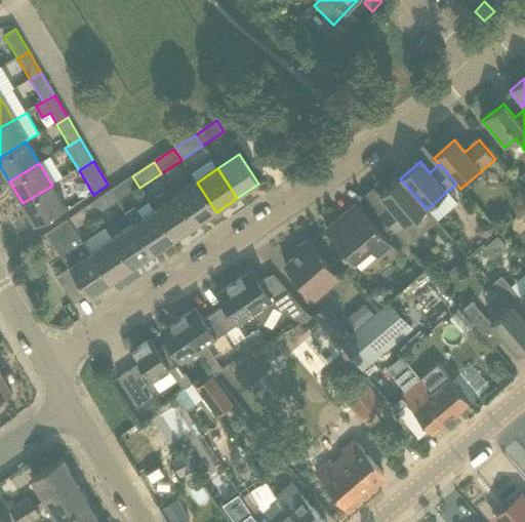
[(132,176),(111,192),(118,202),(139,188),(132,176)]
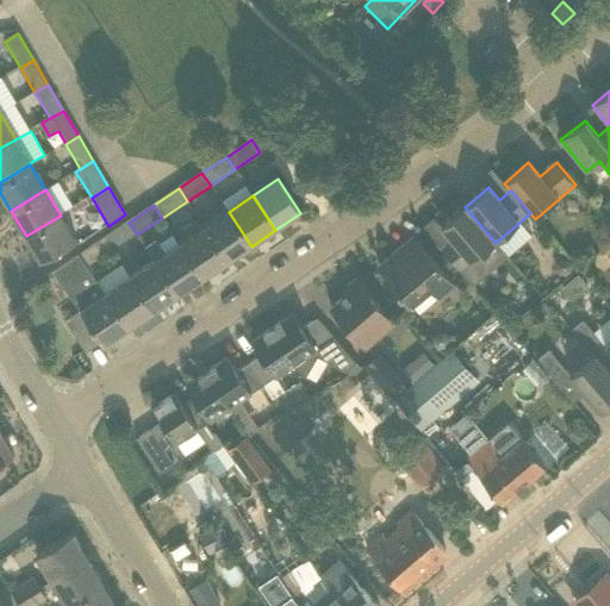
[(453,241),(441,250),(444,254),(443,255),(454,268),(455,267),(473,289),(509,258),(496,243),(465,207),(441,227),(453,241)]
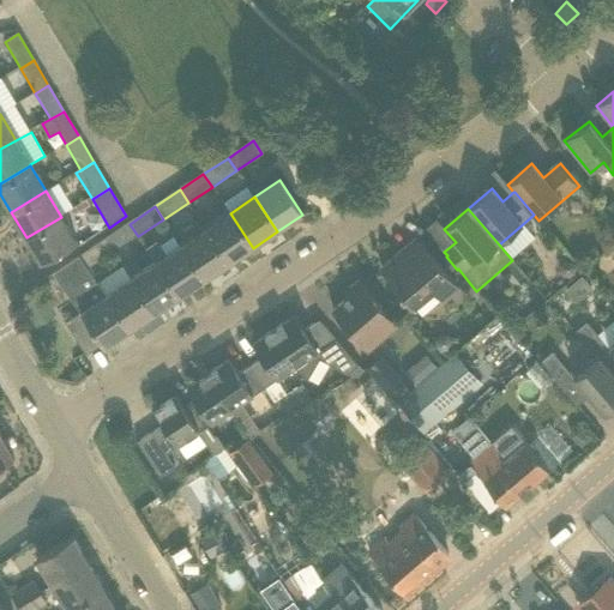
[(206,229),(229,264),(253,248),(230,213),(206,229)]
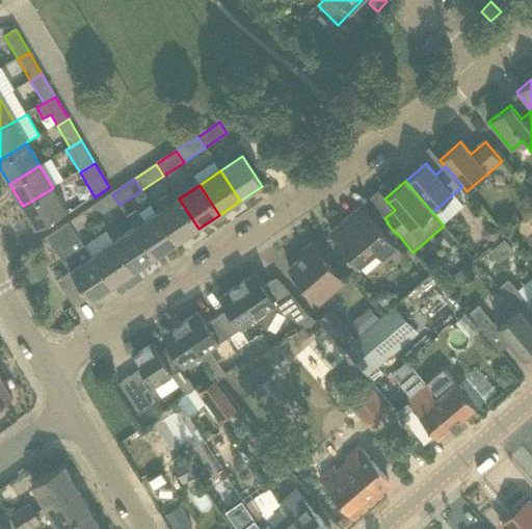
[(23,206),(36,229),(67,210),(53,188),(23,206)]
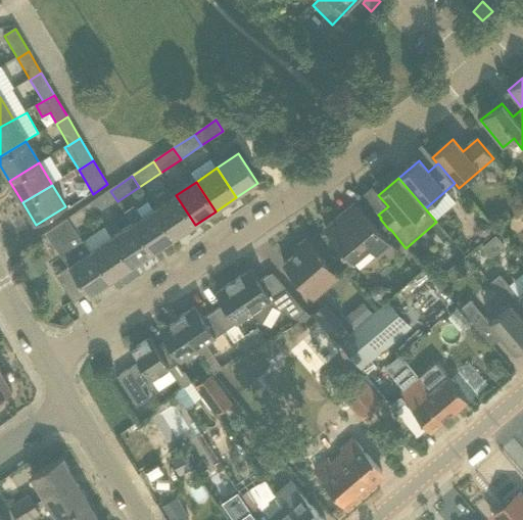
[(110,191),(88,205),(96,217),(117,201),(110,191)]
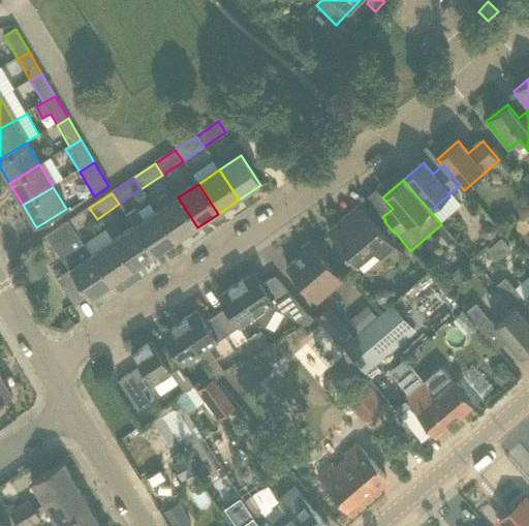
[(156,212),(176,242),(197,227),(178,197),(156,212)]
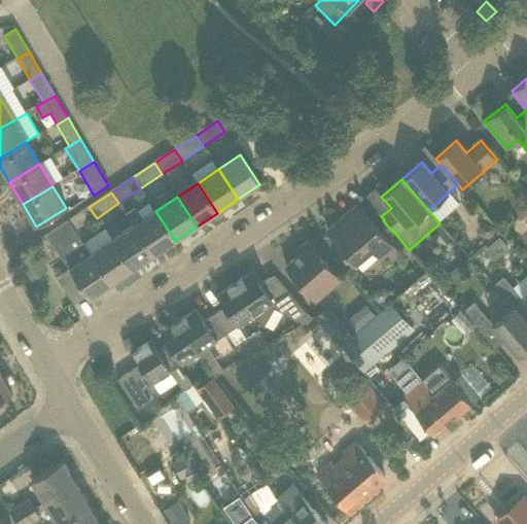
[(68,220),(76,232),(97,218),(89,207),(68,220)]
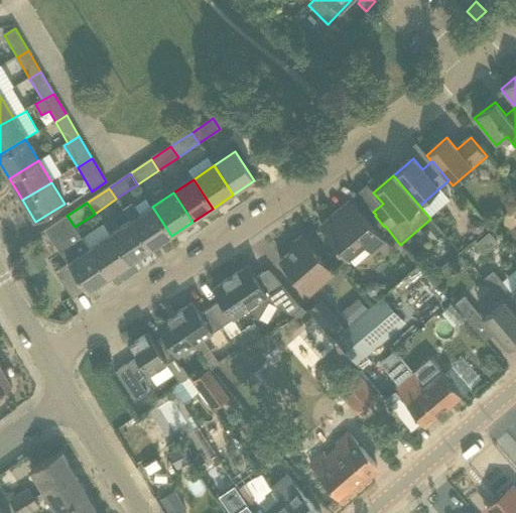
[(385,243),(352,204),(320,230),(346,259),(363,245),(371,255),(385,243)]
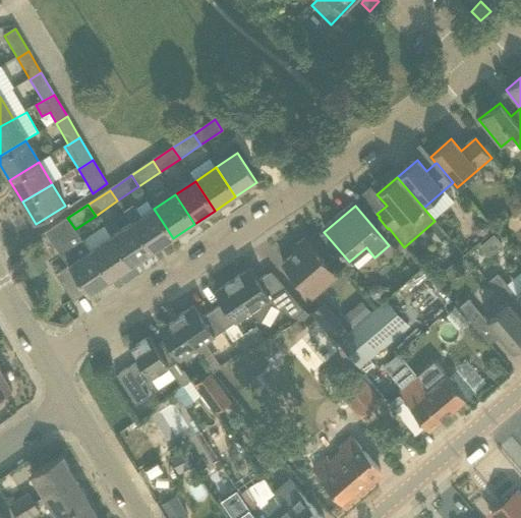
[(154,209),(141,218),(134,207),(125,212),(132,224),(152,252),(173,238),(154,209)]
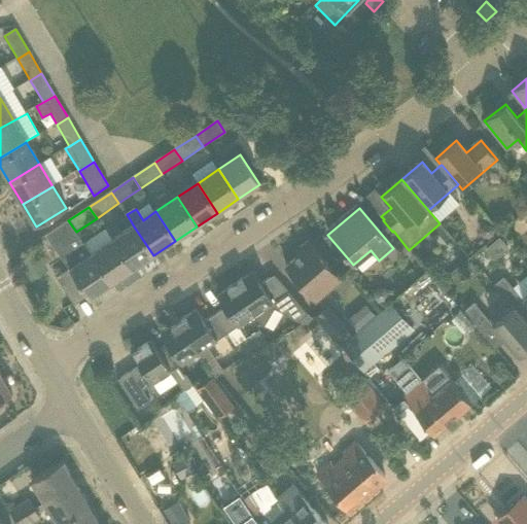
[(84,244),(76,232),(68,220),(64,223),(46,235),(70,269),(57,278),(74,306),(88,297),(90,299),(111,284),(84,244)]
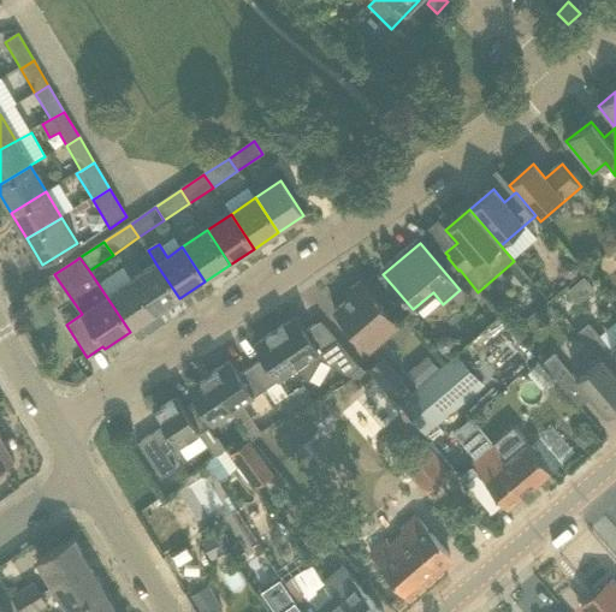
[(458,271),(448,257),(443,262),(454,274),(458,271)]
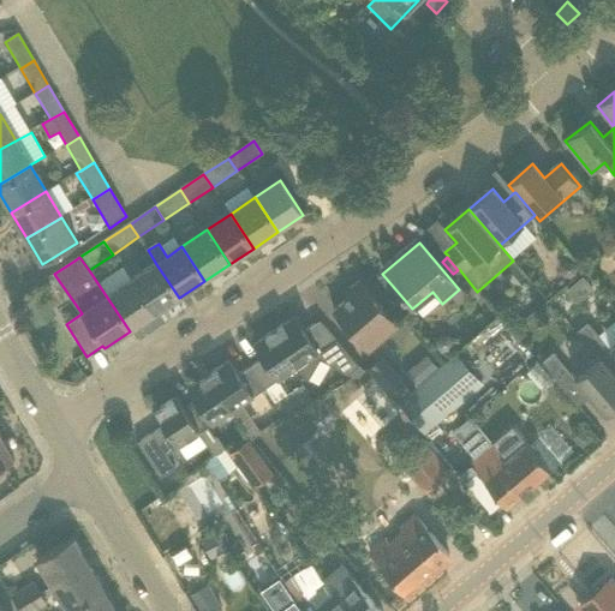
[(154,315),(179,298),(156,264),(131,281),(154,315)]
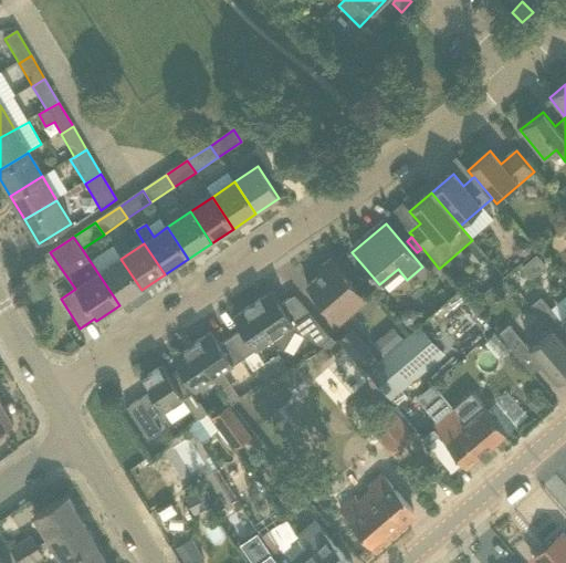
[(91,262),(119,305),(142,290),(121,259),(114,247),(91,262)]
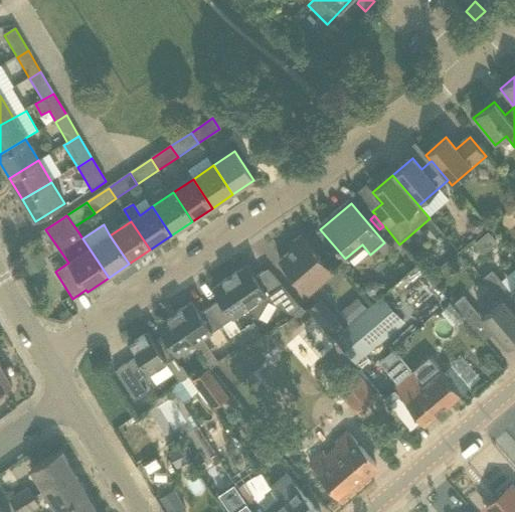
[(472,241),(484,256),(498,243),(486,230),(472,241)]
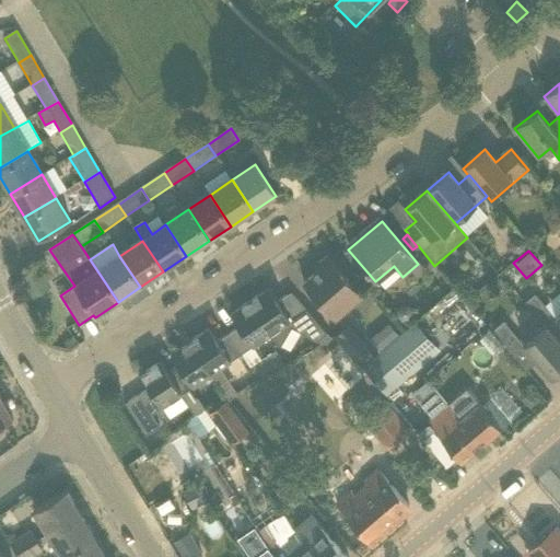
[(321,270),(304,285),(335,321),(361,299),(327,258),(317,267),(321,270)]
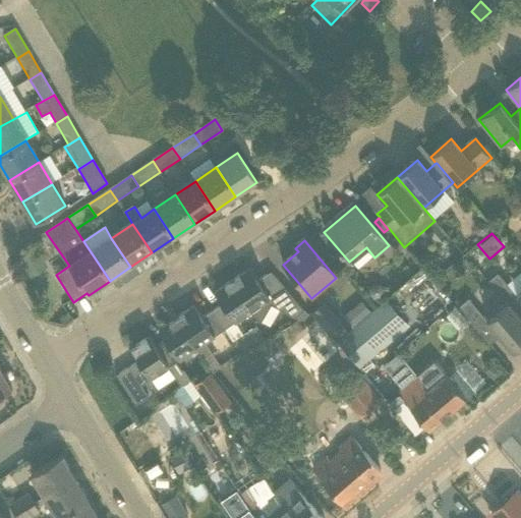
[(252,312),(253,311),(262,324),(273,305),(297,320),(304,311),(271,273),(258,282),(250,270),(232,282),(252,312)]
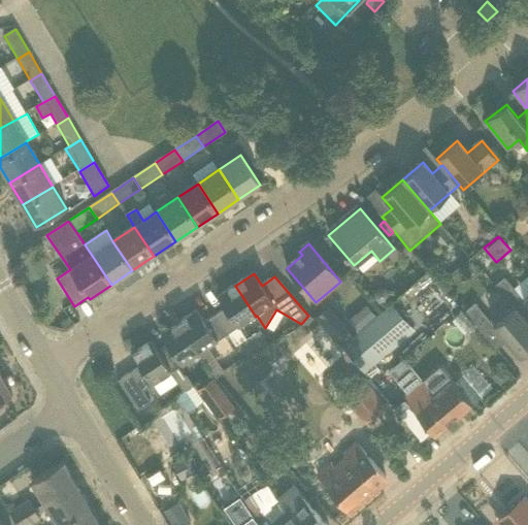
[(495,287),(512,305),(521,297),(504,279),(495,287)]
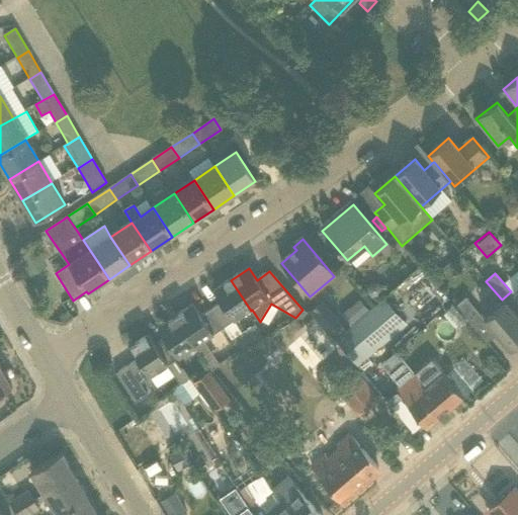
[(224,329),(251,311),(231,280),(213,291),(221,304),(210,311),(224,329)]
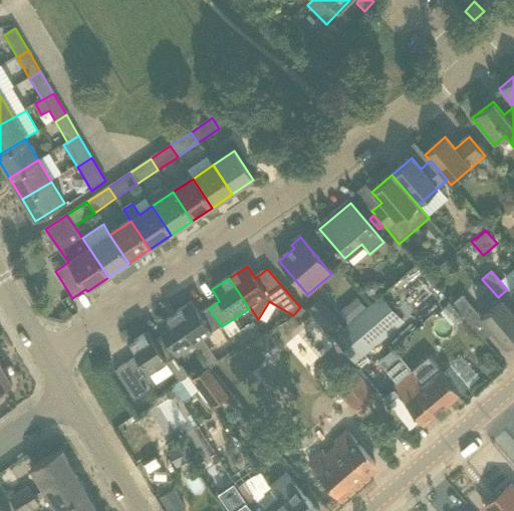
[(468,321),(478,314),(462,296),(453,304),(468,321)]
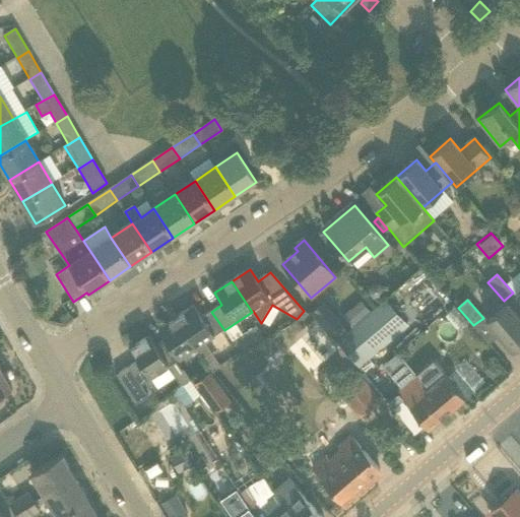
[(347,334),(337,342),(361,369),(407,328),(384,301),(347,333),(347,334)]
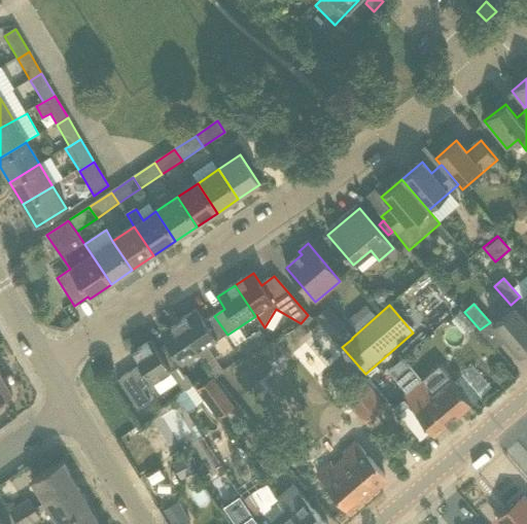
[(519,357),(526,349),(526,323),(513,308),(492,326),(519,357)]
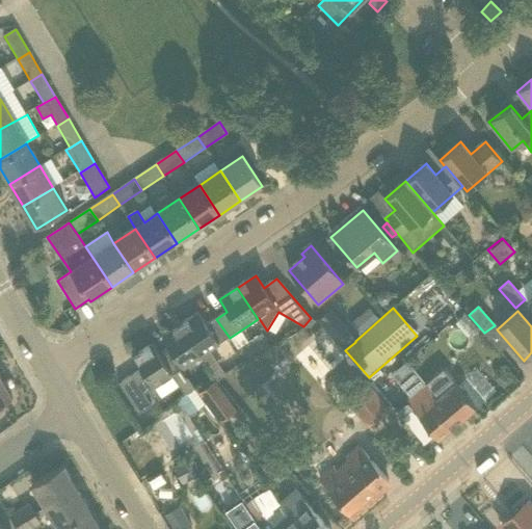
[(329,312),(317,323),(338,347),(340,345),(345,350),(355,342),(355,341),(329,312)]
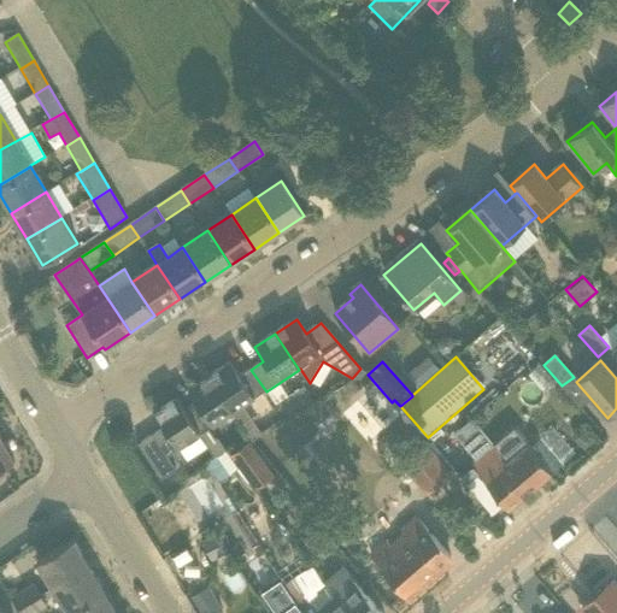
[(233,413),(266,392),(251,370),(240,377),(230,364),(209,377),(233,413)]
